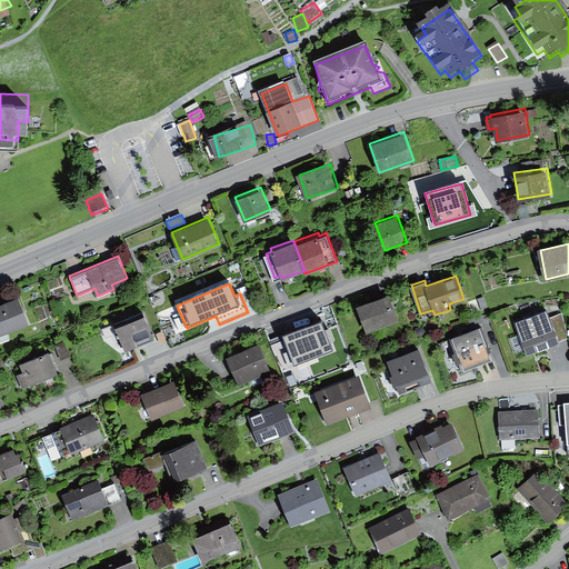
[(388,292),(356,305),(367,331),(398,319),(388,292)]
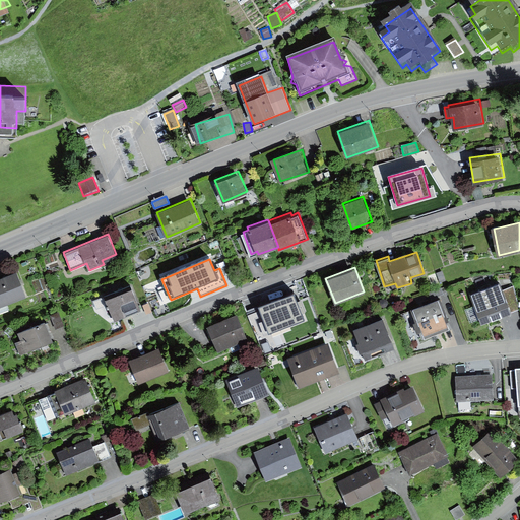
[(442,272),(437,274),(440,283),(446,281),(442,272)]
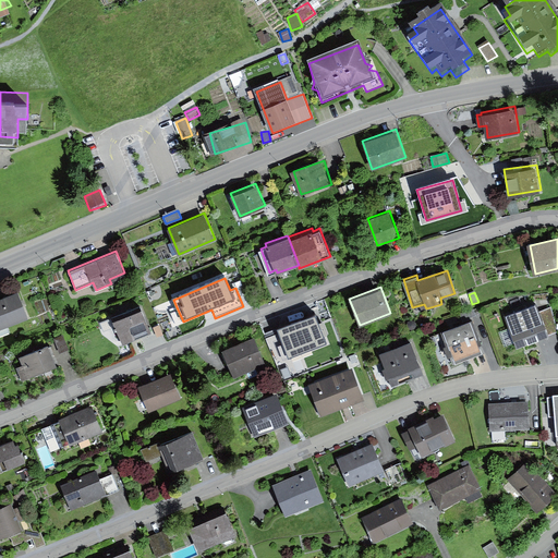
[(466,293),(458,296),(462,310),(472,306),(466,293)]
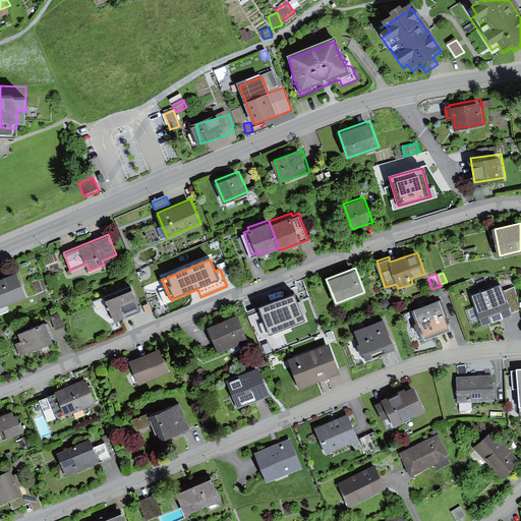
[(19,275),(0,282),(0,309),(29,299),(19,275)]
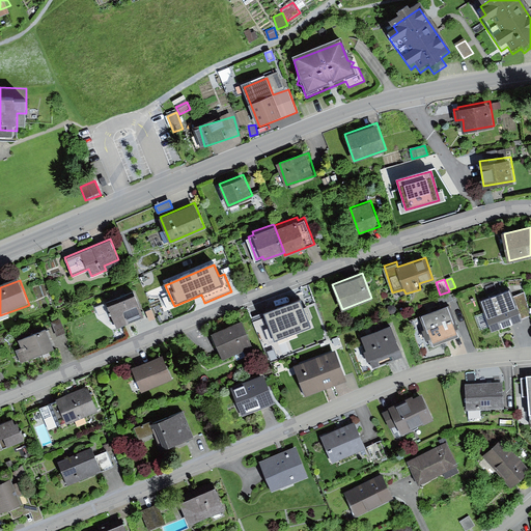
[(509,286),(480,297),(492,330),(530,315),(530,312),(524,294),(512,297),(509,286)]
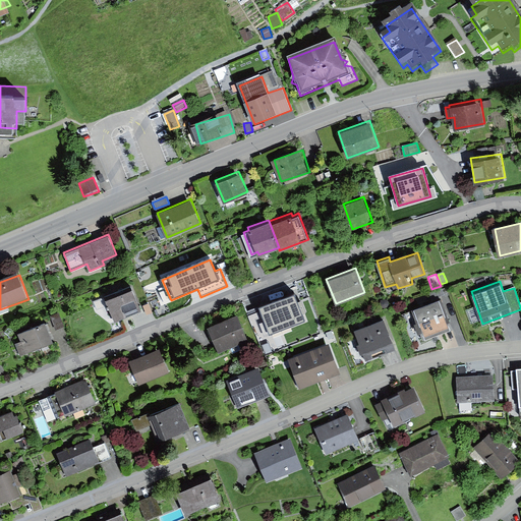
[(132,287),(105,297),(114,322),(141,311),(132,287)]
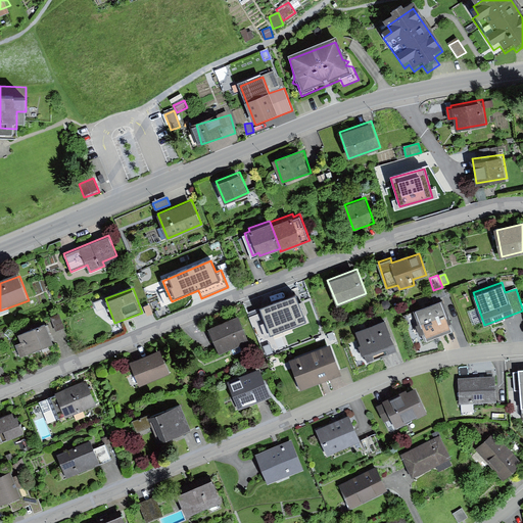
[(296,296),(257,312),(270,342),(310,326),(306,319),(310,317),(303,301),(299,303),(296,296)]
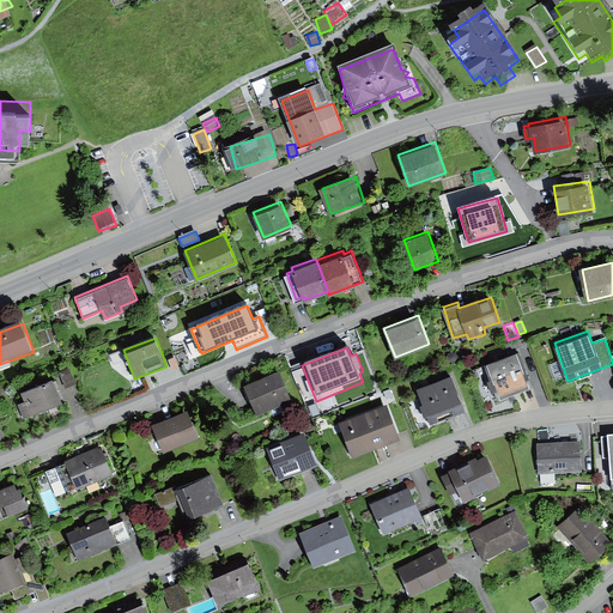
[(516,350),(487,362),(502,398),(532,386),(516,350)]
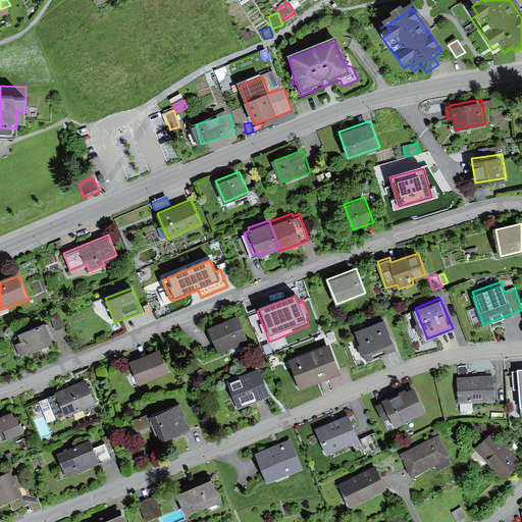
[(385,301),(382,302),(379,305),(381,308),(384,310),(388,308),(389,305),(388,303),(385,301)]
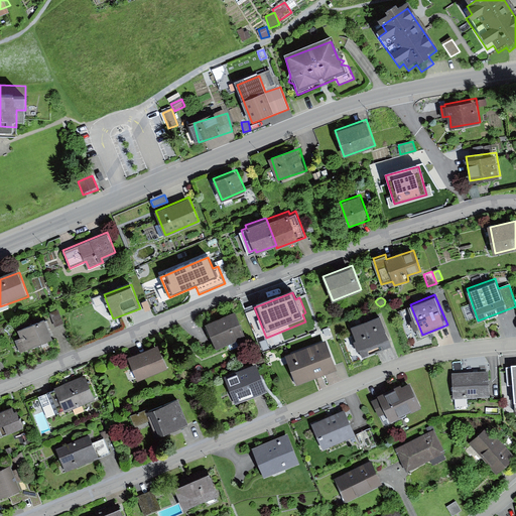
[(147,300),(141,301),(145,311),(150,309),(147,300)]
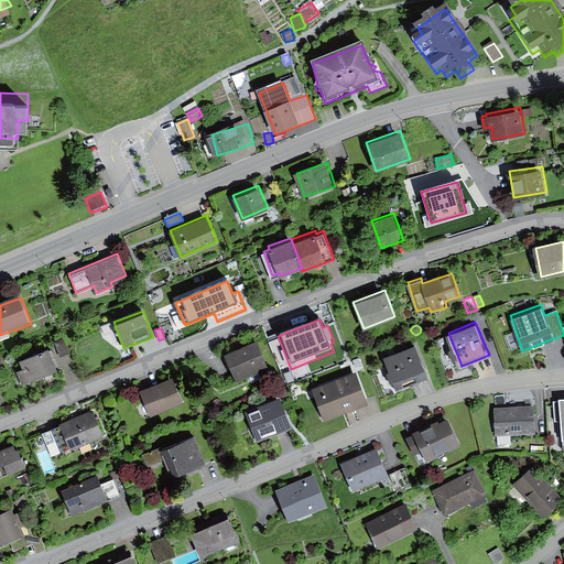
[(63,337),(55,340),(61,356),(69,351),(63,337)]
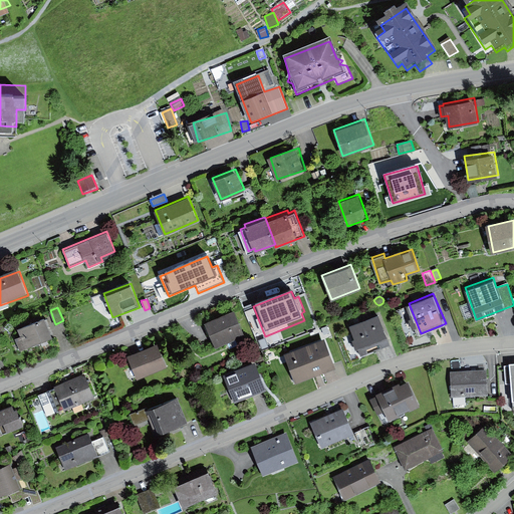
[(238,312),(208,323),(217,346),(246,335),(238,312)]
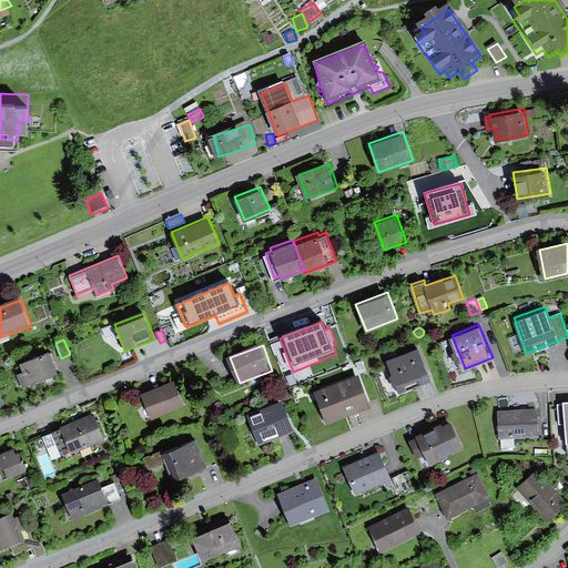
[(418,347),(387,358),(399,392),(430,379),(418,347)]
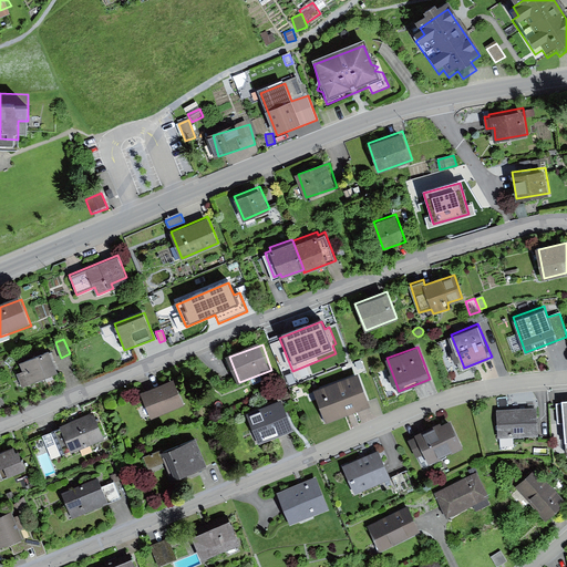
[(50,348),(20,360),(23,370),(18,372),(22,384),(59,371),(50,348)]
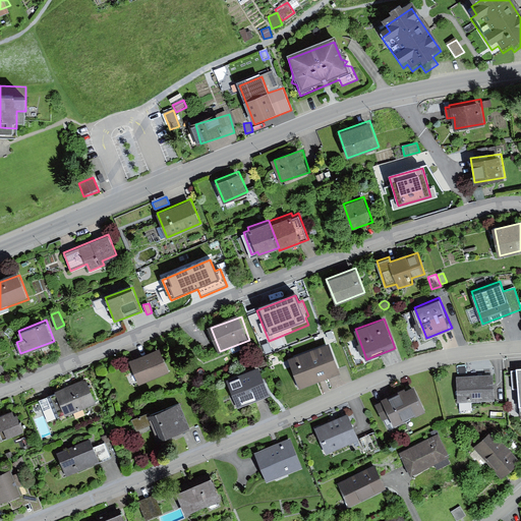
[(330,345),(291,359),(301,386),(340,371),(330,345)]
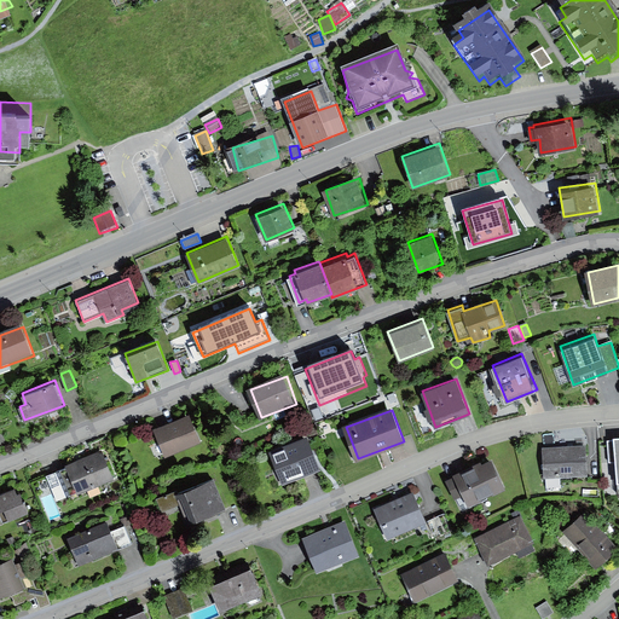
[(190,418),(156,431),(165,456),(200,443),(190,418)]
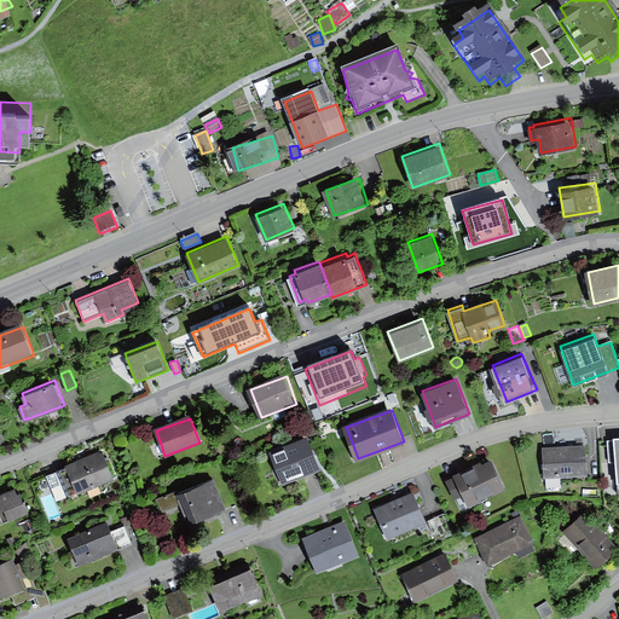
[(307,437),(271,451),(284,482),(320,468),(307,437)]
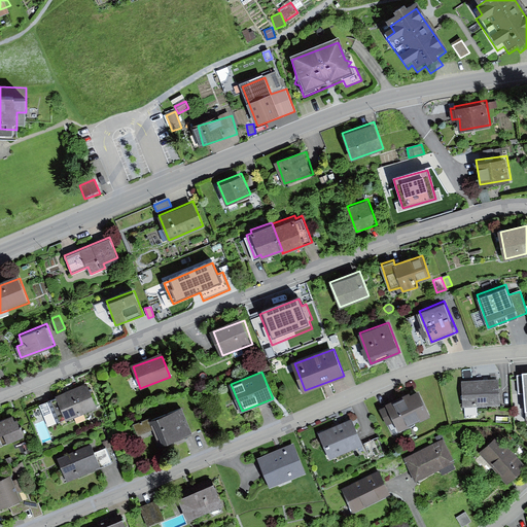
[(461,381),(463,407),(500,403),(498,378),(461,381)]
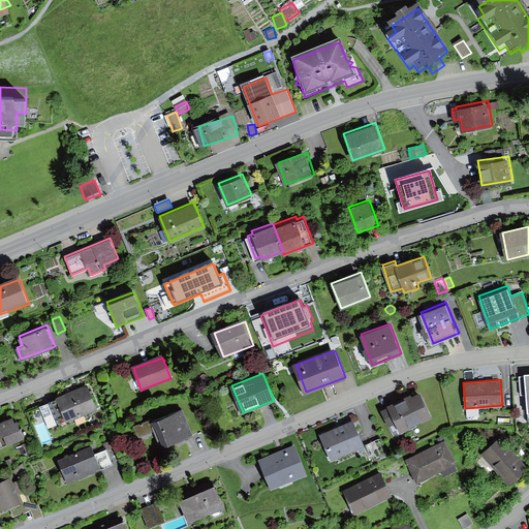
[(86,384),(50,399),(60,424),(96,409),(86,384)]
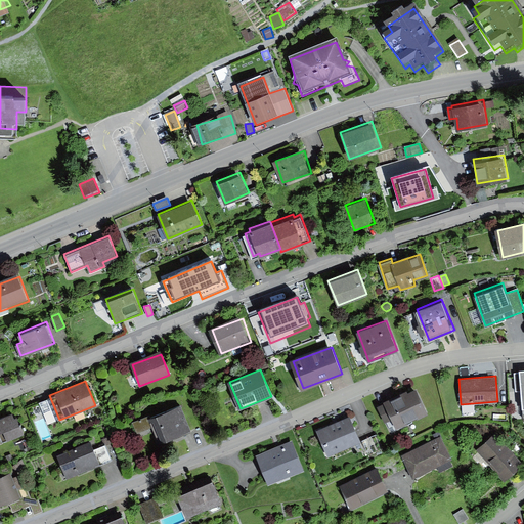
[(385,403),(379,405),(386,420),(393,416),(398,425),(428,411),(417,388),(407,392),(405,389),(383,399),(385,403)]
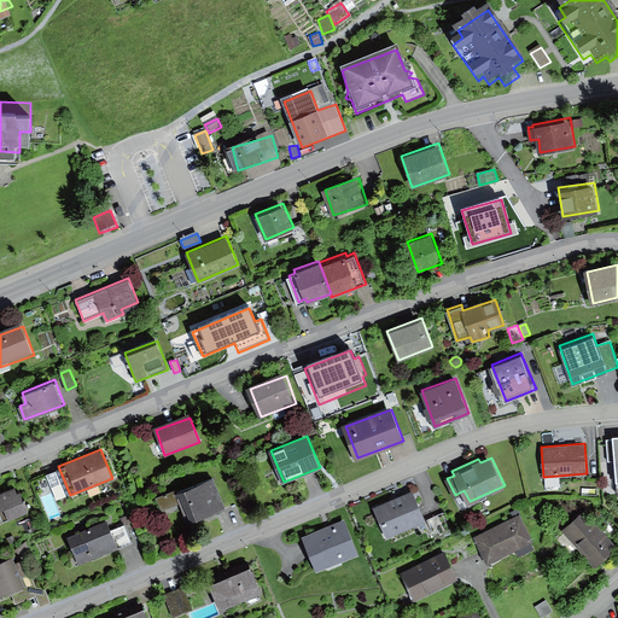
[(213,474),(156,496),(161,508),(180,502),(187,522),(226,508),(213,474)]
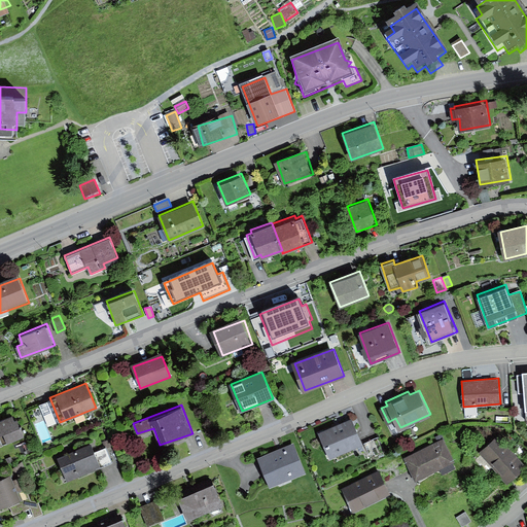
[(12,414),(0,418),(0,437),(2,444),(25,435),(18,417),(14,418),(12,414)]
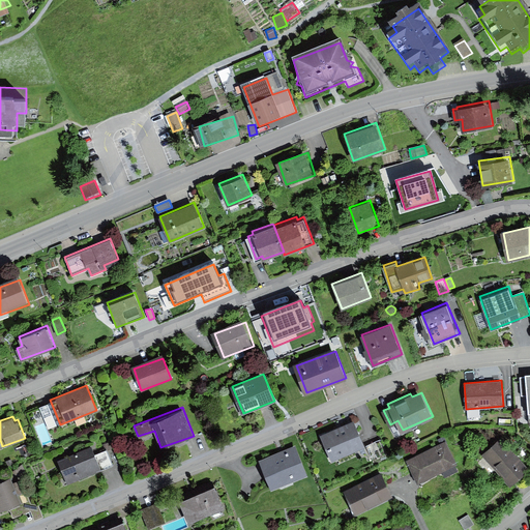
[(354,419),(320,435),(331,460),(365,445),(354,419)]
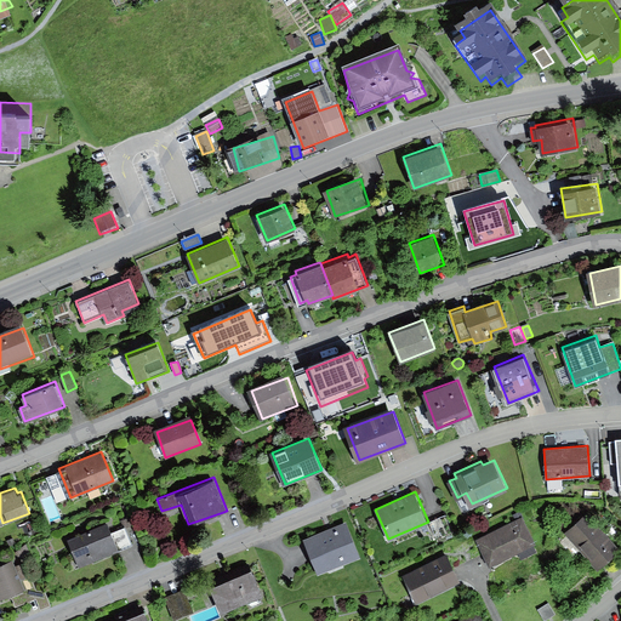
[(523,514),(476,537),(490,567),(518,552),(520,559),(536,552),(533,543),(536,542),(523,514)]
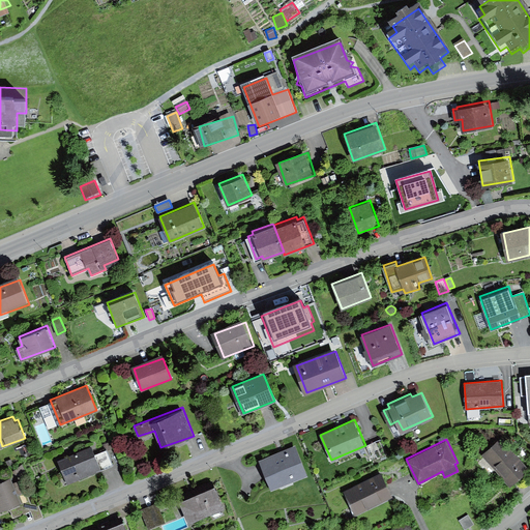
[(529,471),(529,468),(502,439),(484,457),(513,487),(529,471)]
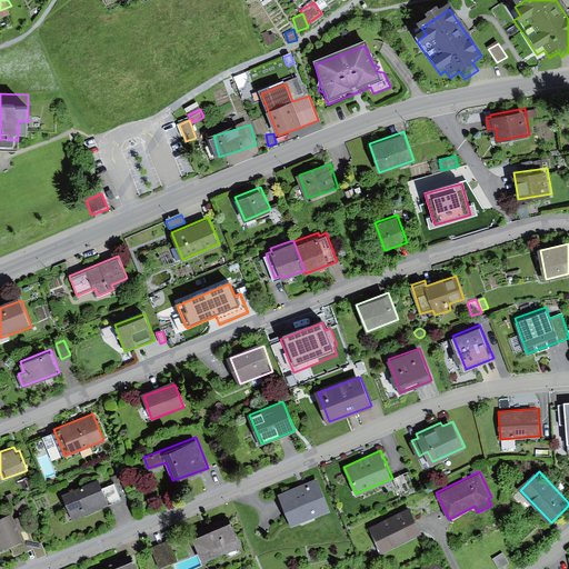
[(318,478),(278,492),(291,526),(330,510),(318,478)]
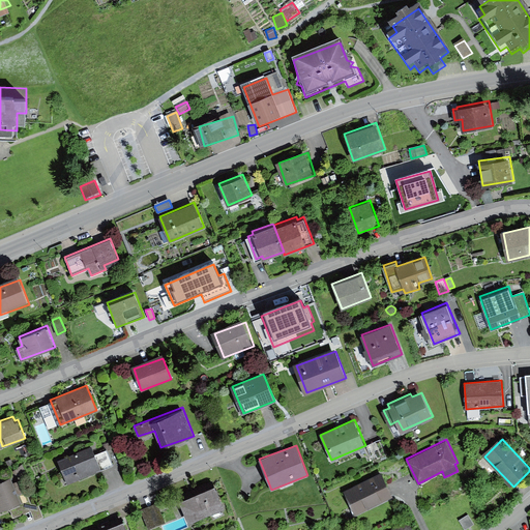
[(92,447),(58,461),(67,484),(101,471),(99,467),(112,462),(107,449),(95,454),(92,447)]
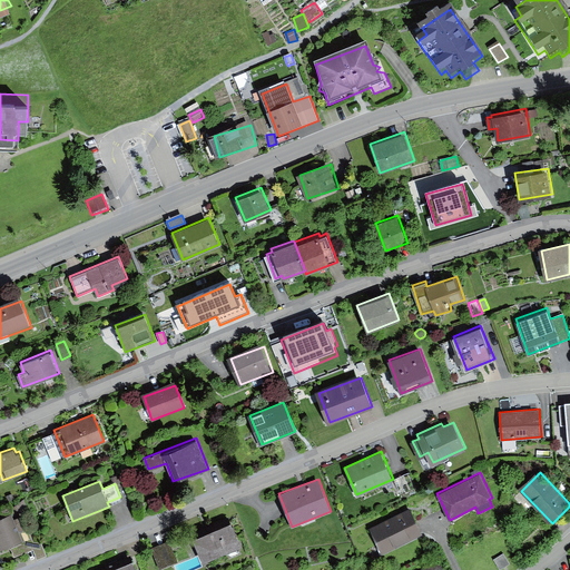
[(411,510),(374,528),(387,553),(424,536),(411,510)]
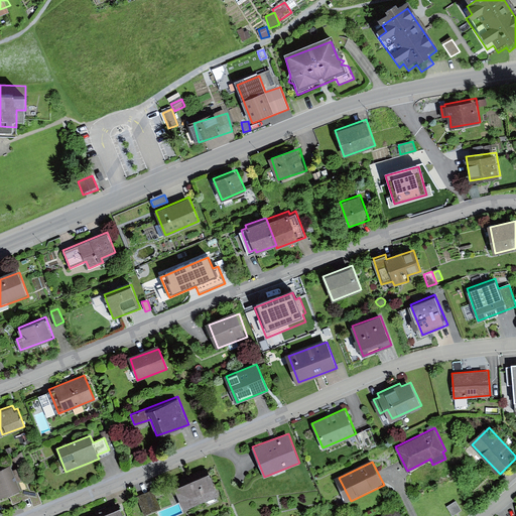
[(12,466),(0,470),(0,497),(21,490),(12,466)]
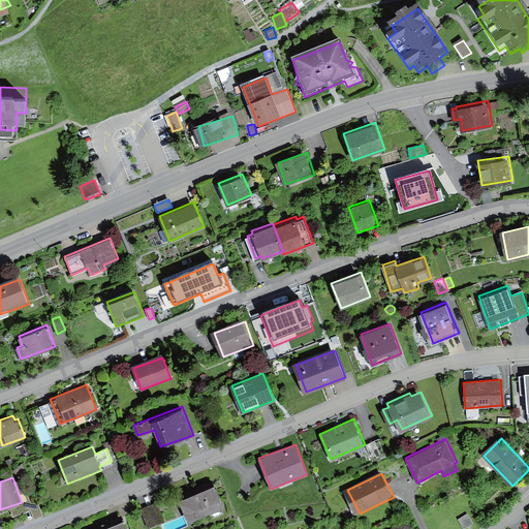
[(214,484),(179,497),(189,520),(224,507),(214,484)]
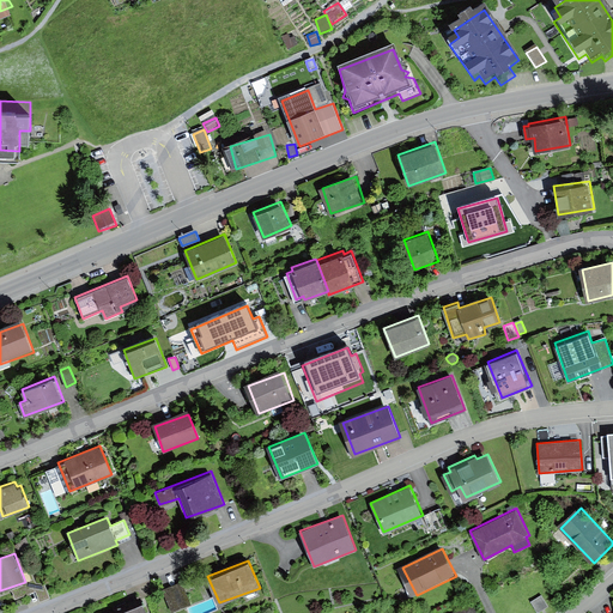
[(182,582),(164,589),(173,612),(192,605),(182,582)]
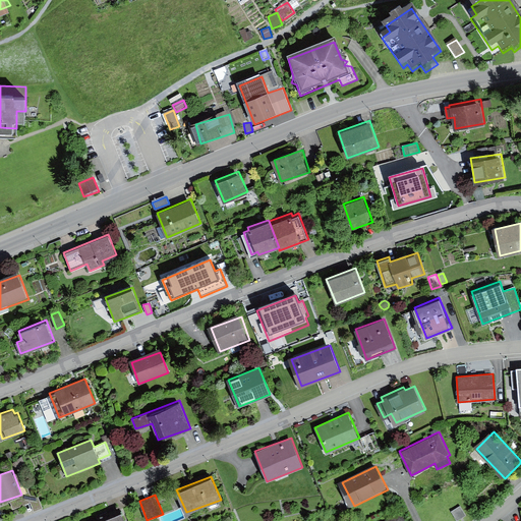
[(459,505),(451,510),(457,519),(464,515),(459,505)]
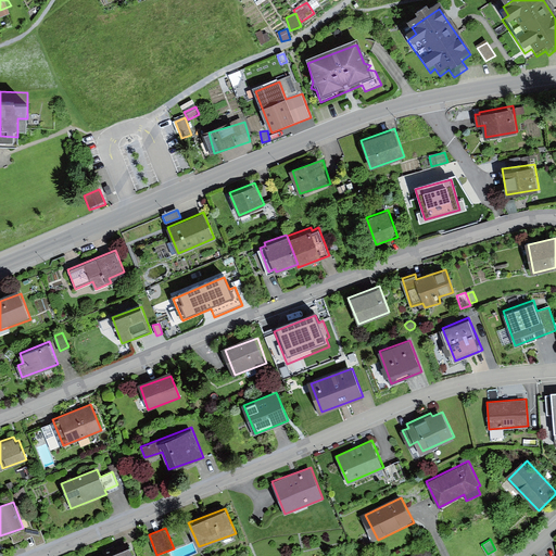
[(106,555),(105,555),(130,555),(133,554),(128,544),(104,554),(106,555)]
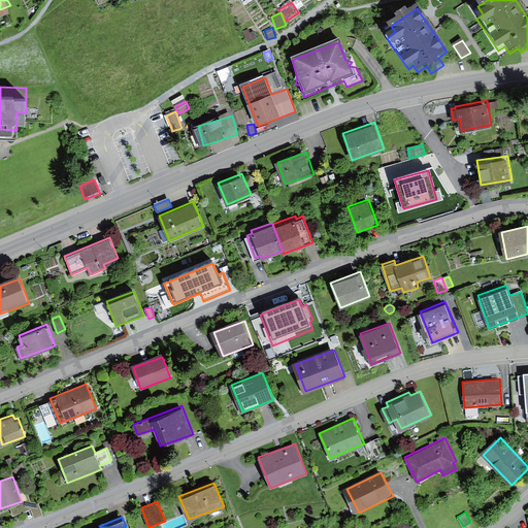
[(411,527),(407,519),(388,527),(411,527)]
